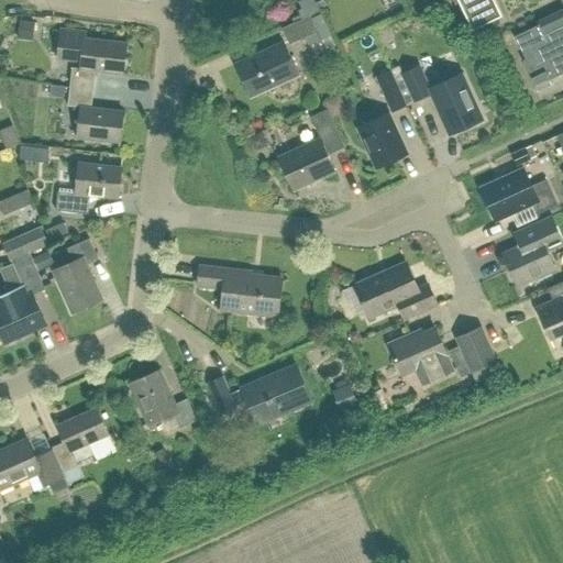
[(457,0),(473,30),(503,15),(495,0),(457,0)]
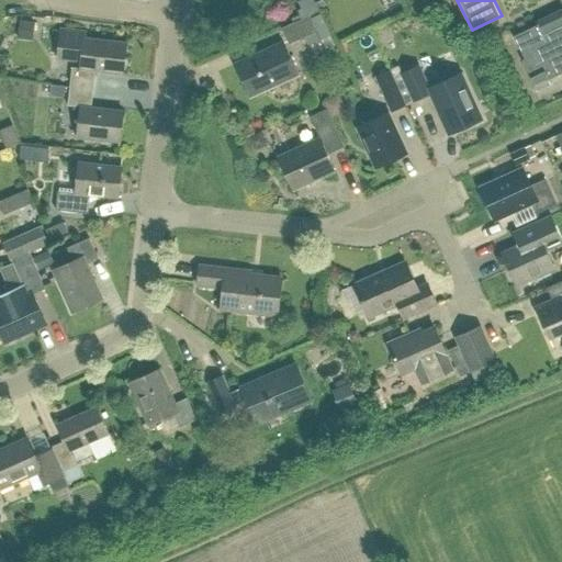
[(561,8),(537,21),(538,24),(513,36),(524,59),(521,60),(537,92),(552,85),(549,79),(561,72),(561,8)]
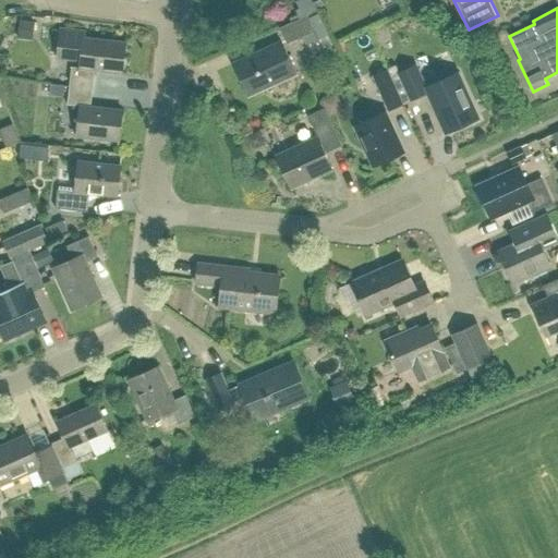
[(307,15),(280,28),(287,44),(314,31),(322,48),(332,44),(318,13),(308,17),(307,15)]
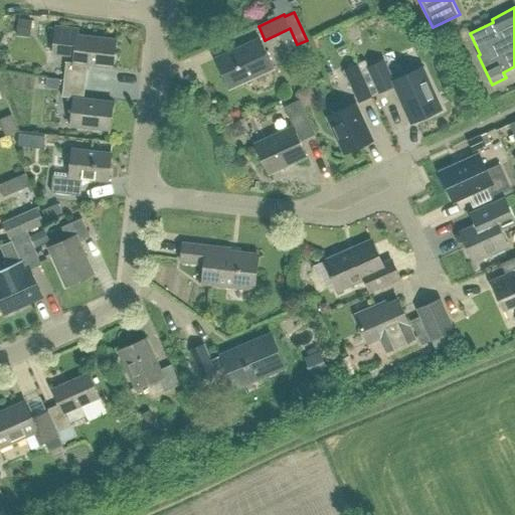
[(16,35),(30,37),(32,20),(18,18),(16,35)]
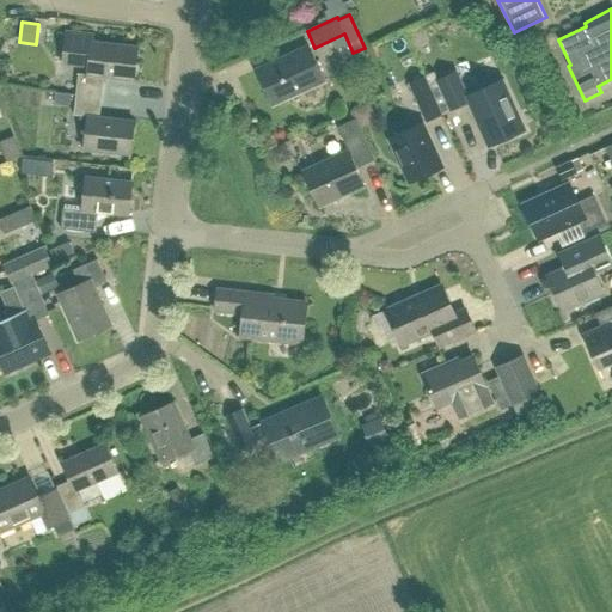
[(77,95),(102,98),(104,78),(135,80),(139,47),(95,42),(95,35),(66,32),(62,63),(87,66),(87,74),(79,73),(77,95)]
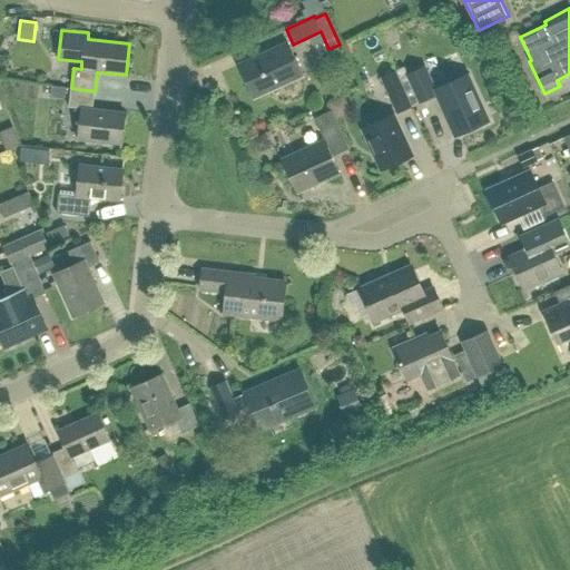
[(302,76),(287,43),(239,65),(254,97),(302,76)]
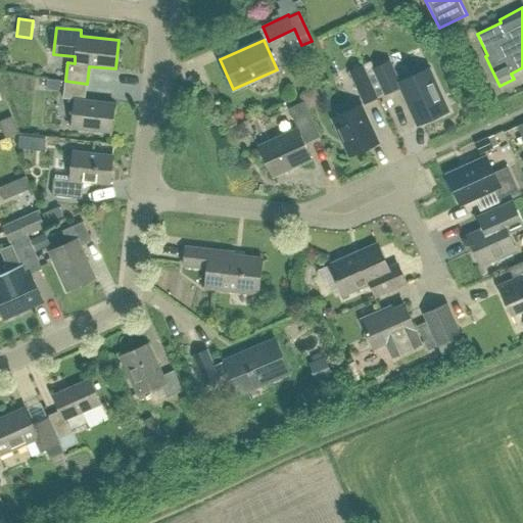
[(364,65),(379,97),(400,88),(418,126),(448,111),(429,68),(399,82),(390,61),(374,68),(371,61),(364,65)]
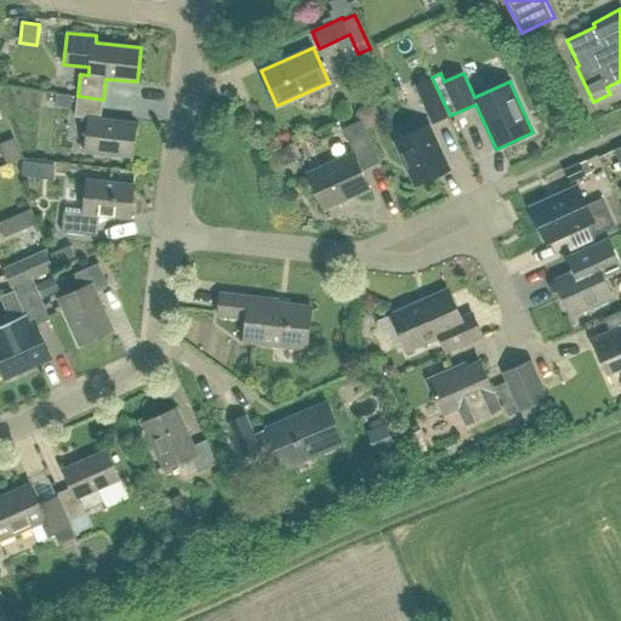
[(450,115),(432,78),(415,85),(432,124),(450,115)]
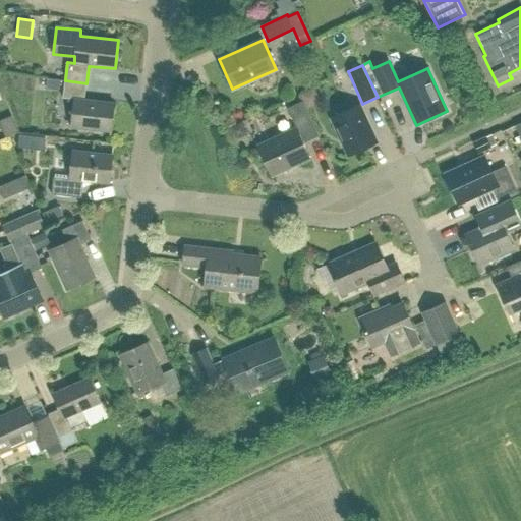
[(60,79),(46,78),(45,88),(59,90),(60,79)]
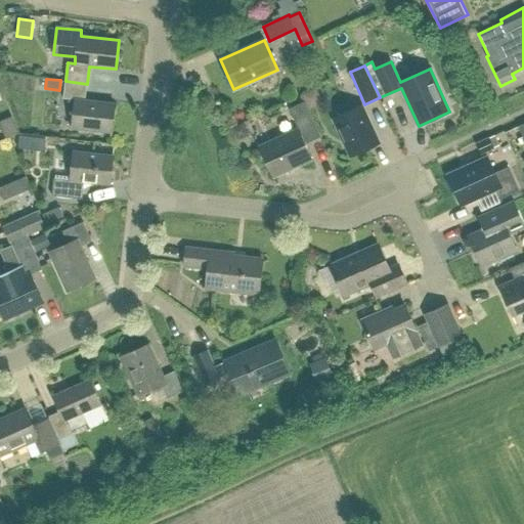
[(87,84),(66,81),(63,98),(75,100),(72,128),(113,132),(116,103),(86,100),(87,84)]
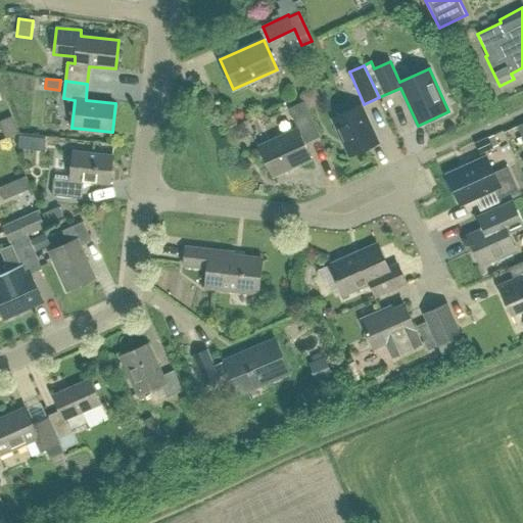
[(320,137),(307,109),(303,100),(288,107),(297,129),(258,147),(272,177),(312,158),(304,143),(320,137)]
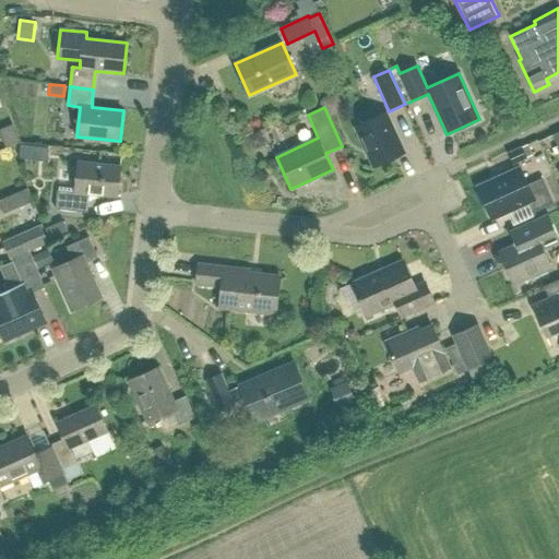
[(405,153),(385,114),(356,127),(376,167),(405,153)]
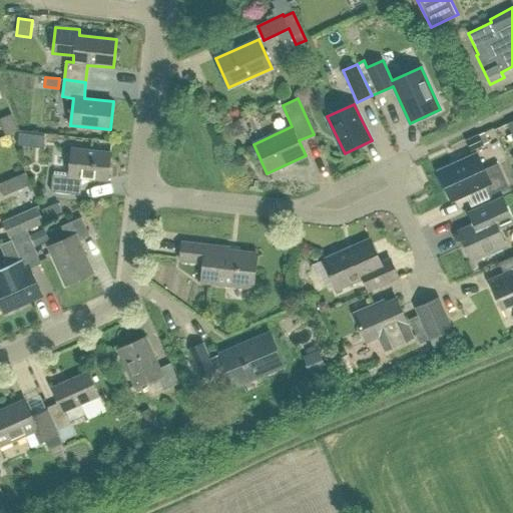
[(466,140),(471,151),(484,145),(479,134),(466,140)]
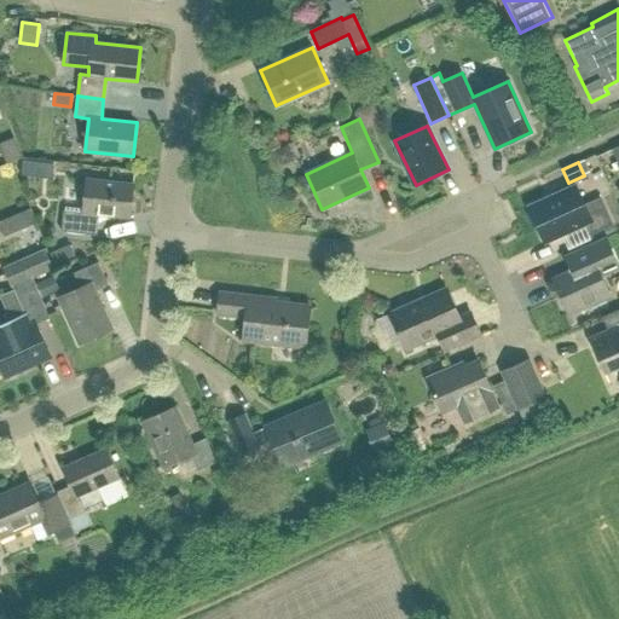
[(98,236),(100,215),(131,218),(134,184),(87,179),(84,212),(64,210),(62,231),(98,236)]
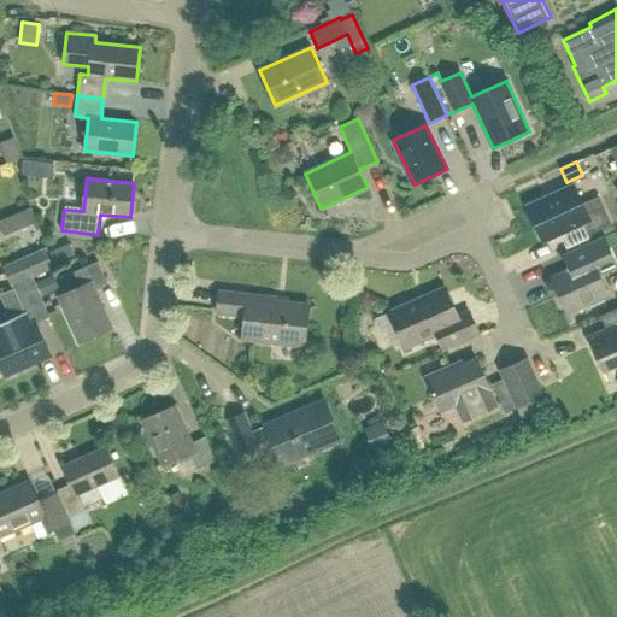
[(612,223),(604,206),(599,195),(582,204),(574,184),(527,205),(544,241),(585,223),(589,234),(612,223)]
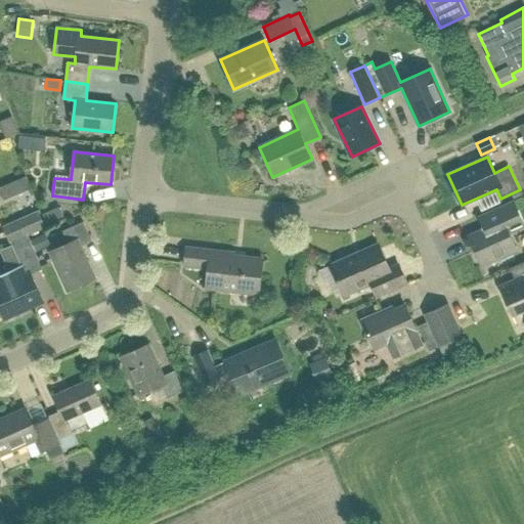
[(484,229),(469,236),(482,266),(517,251),(509,233),(523,226),(523,225),(513,202),(479,217),(484,229)]
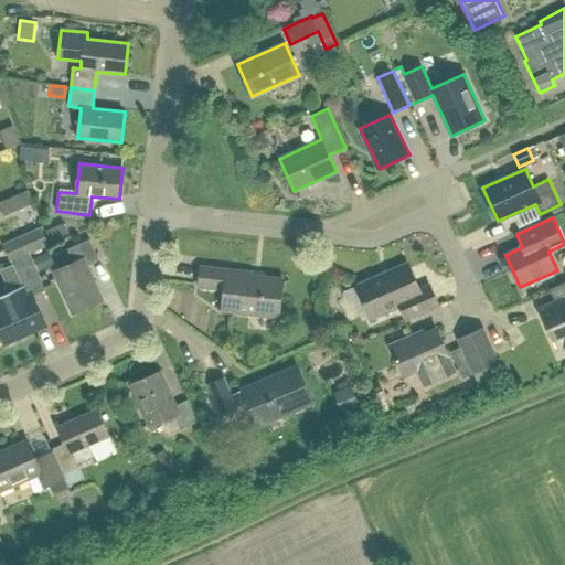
[(29,255),(30,255),(50,246),(41,227),(2,244),(11,263),(12,262),(29,255)]
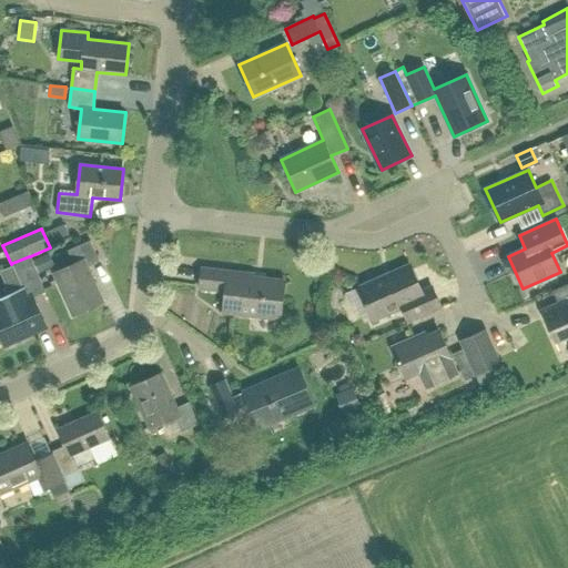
[(100,262),(90,241),(68,252),(74,265),(54,275),(73,316),(104,302),(89,267),(100,262)]
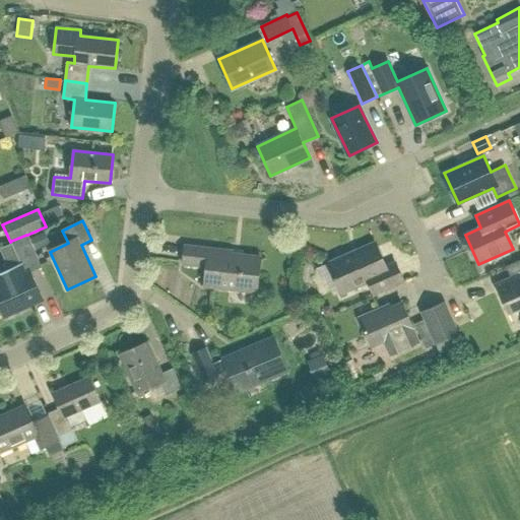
[(21,263),(0,272),(0,306),(5,317),(43,300),(30,271),(42,266),(27,235),(26,235),(11,241),(21,263)]
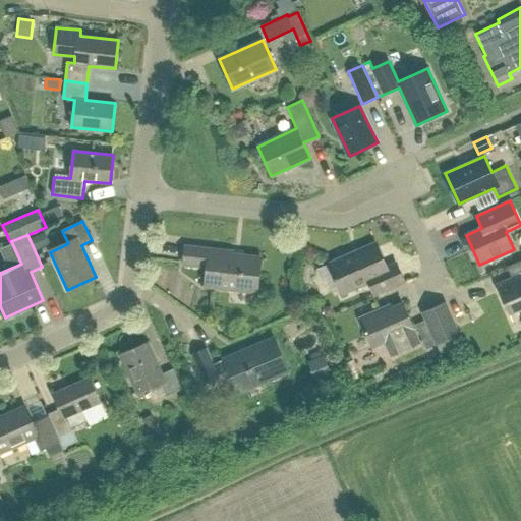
[(387,268),(378,246),(377,242),(328,264),(341,293),(369,281),(374,292),(403,280),(396,264),(387,268)]
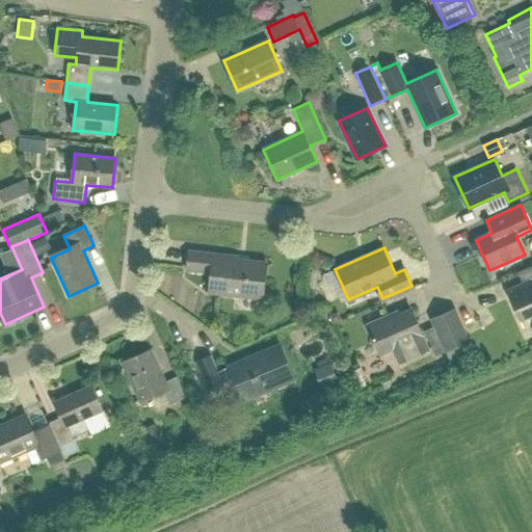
[(263,298),(267,263),(238,260),(238,257),(189,250),(187,269),(211,272),(209,292),(263,298)]
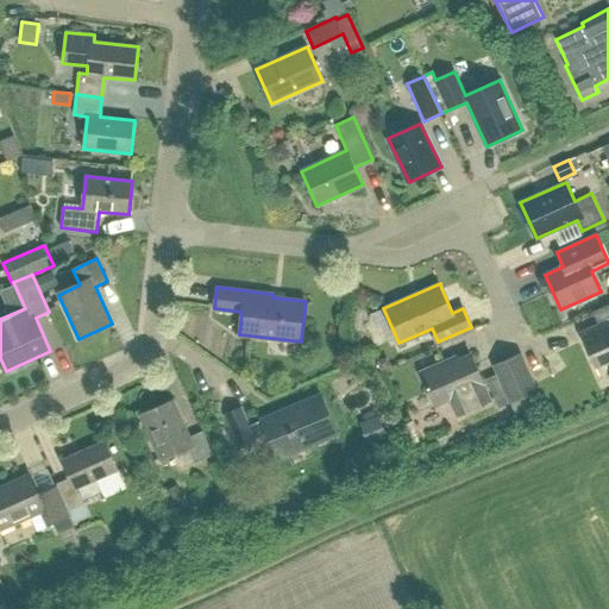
[(608,302),(600,307),(606,321),(578,333),(594,366),(608,359),(608,302)]
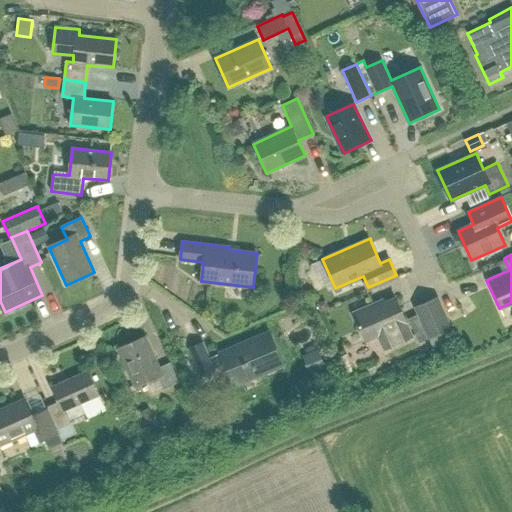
[(438,296),(414,307),(428,340),(453,329),(438,296)]
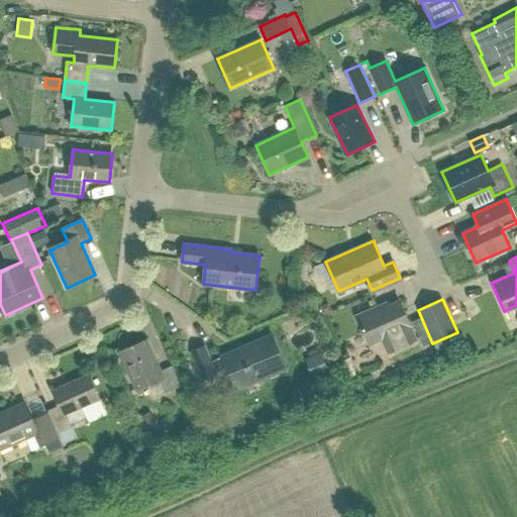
[(400,301),(390,306),(388,303),(356,317),(369,344),(382,339),(387,352),(417,338),(400,301)]
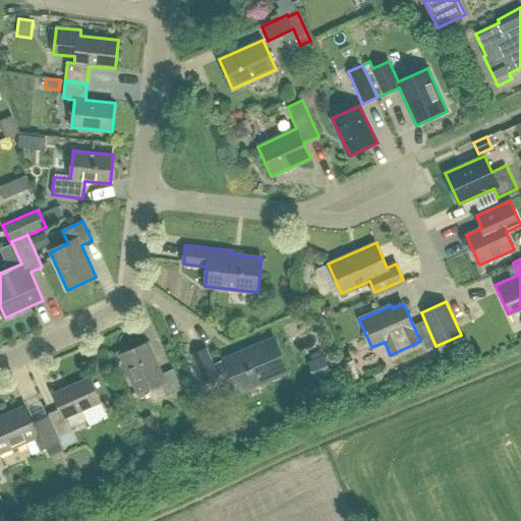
[(288,371),(274,338),(223,360),(224,362),(213,367),(206,351),(193,356),(205,384),(217,378),(216,377),(228,371),(238,394),(288,371)]
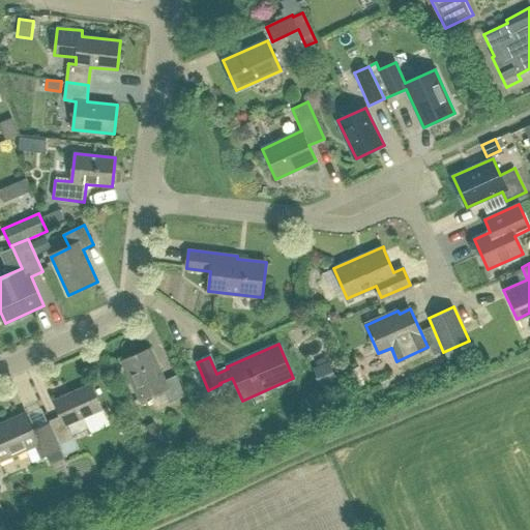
[(184,396),(175,377),(166,381),(151,348),(122,360),(140,400),(163,389),(169,404),(184,396)]
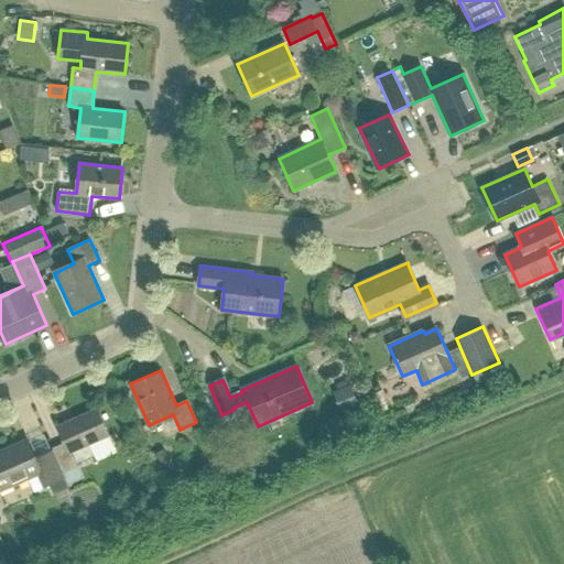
[(340,413),(359,407),(350,384),(333,391),(340,413)]
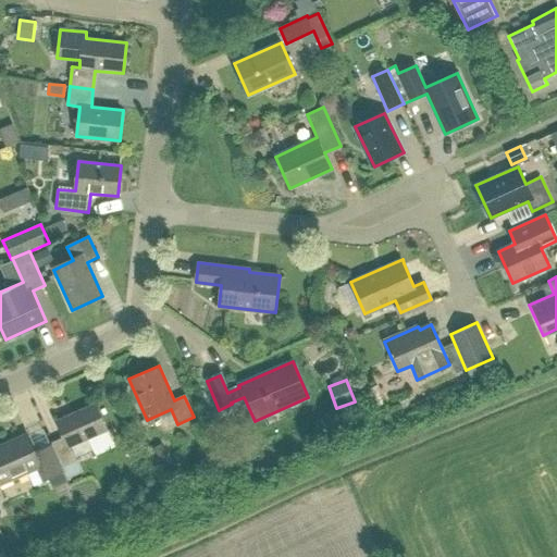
[(53,444),(63,467),(78,460),(75,455),(87,449),(83,441),(108,430),(97,404),(58,421),(64,437),(52,443),(53,444)]
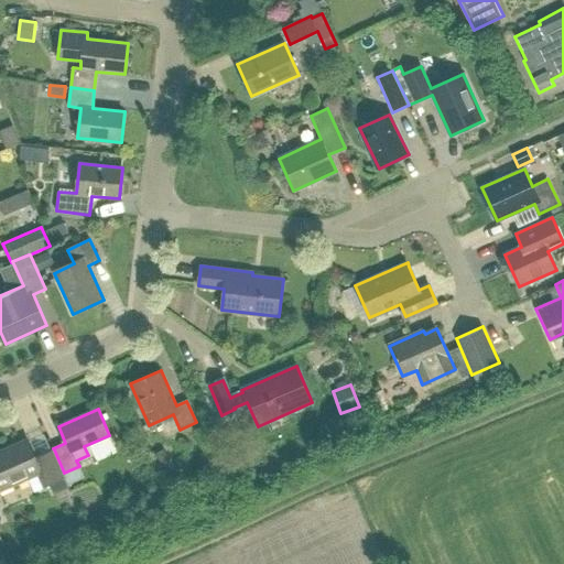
[(66,478),(64,473),(54,449),(36,457),(29,440),(0,452),(0,490),(38,474),(44,488),(66,478)]
